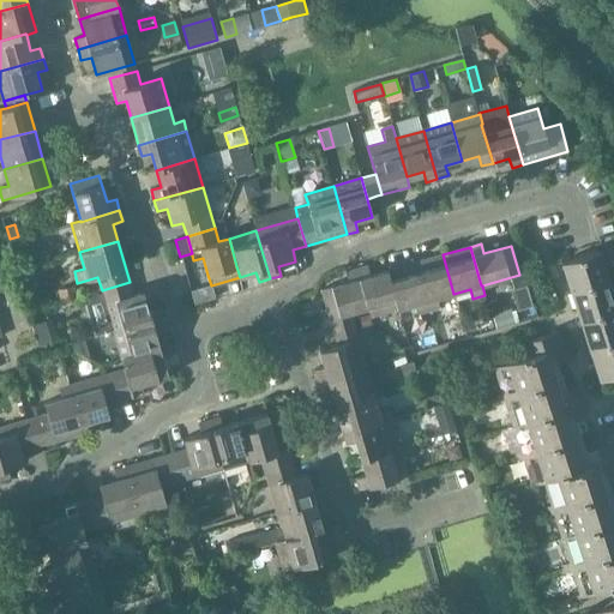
[(563,263),(572,293),(608,281),(599,251),(583,256),(577,257),(578,258),(563,263)]
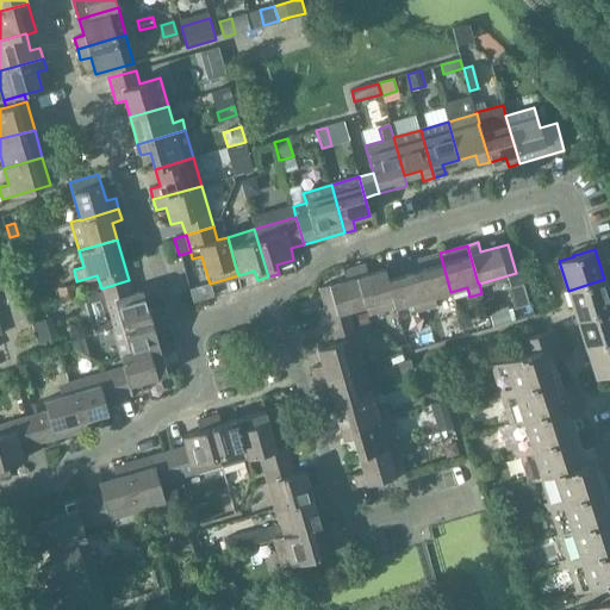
[(434,297),(450,292),(440,253),(412,261),(425,309),(436,306),(434,297)]
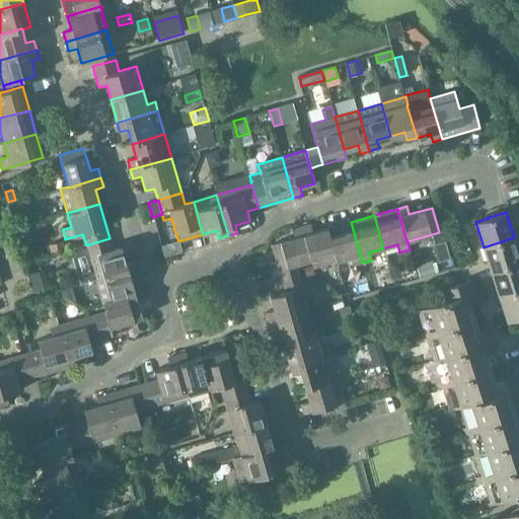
[(353,266),(362,263),(351,222),(327,229),(337,262),(351,257),(353,266)]
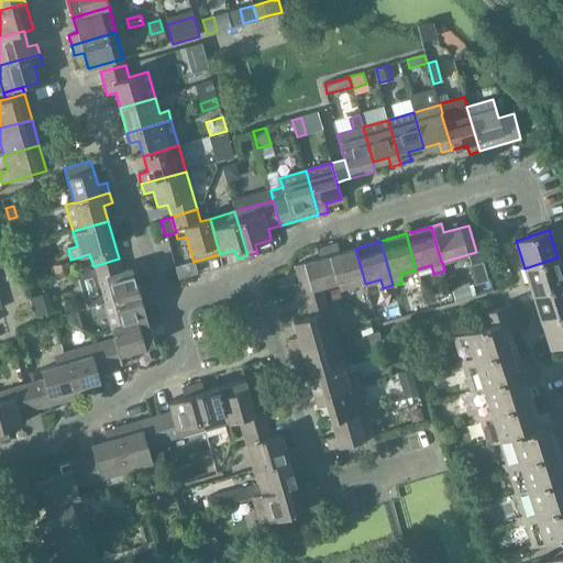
[(339,291),(365,284),(355,249),(340,253),(337,244),(327,246),(337,282),(337,283),(338,289),(339,291)]
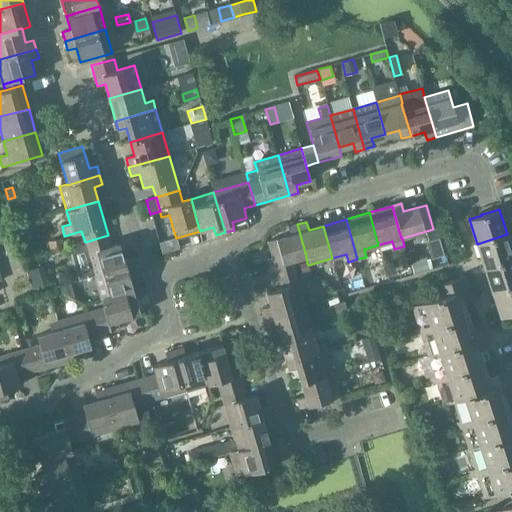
[(306,256),(297,224),(288,227),(290,235),(268,241),(277,274),(294,269),(292,261),(306,257),(306,256)]
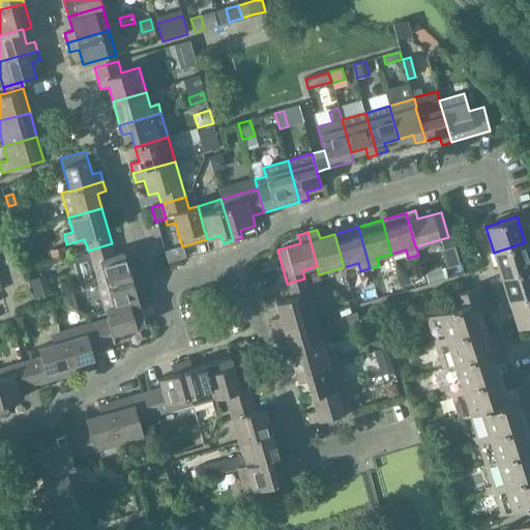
[(452,237),(441,240),(443,249),(453,246),(455,245),(452,237)]
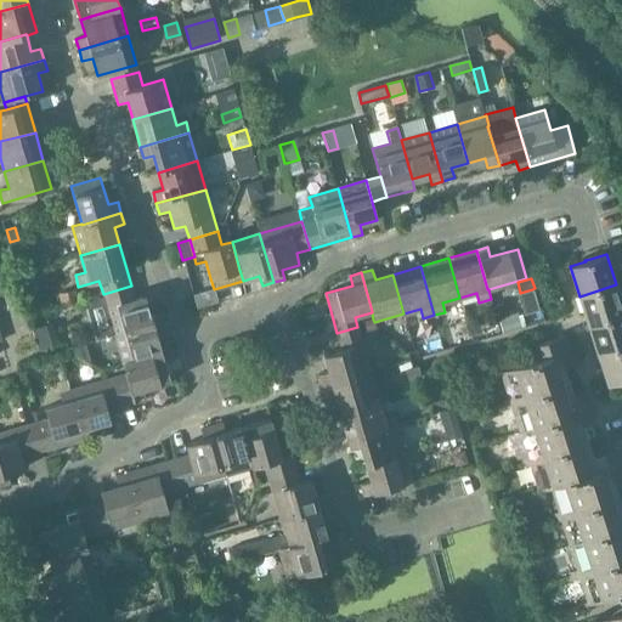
[(580,297),(588,326),(621,314),(621,303),(616,284),(580,297)]
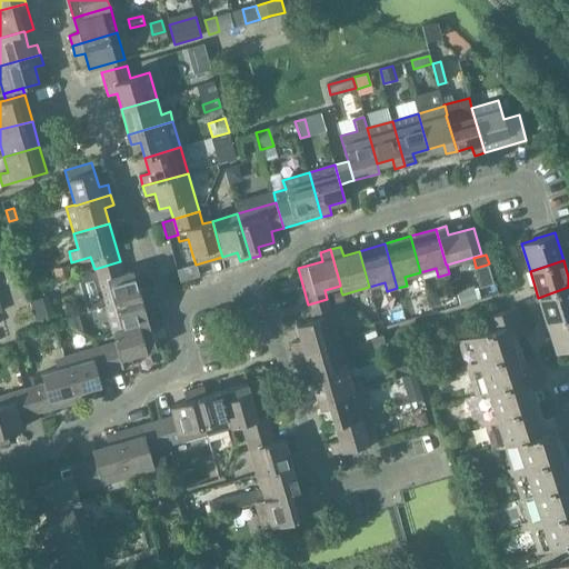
[(95,269),(105,308),(150,295),(147,285),(138,287),(133,271),(123,273),(120,261),(95,269)]
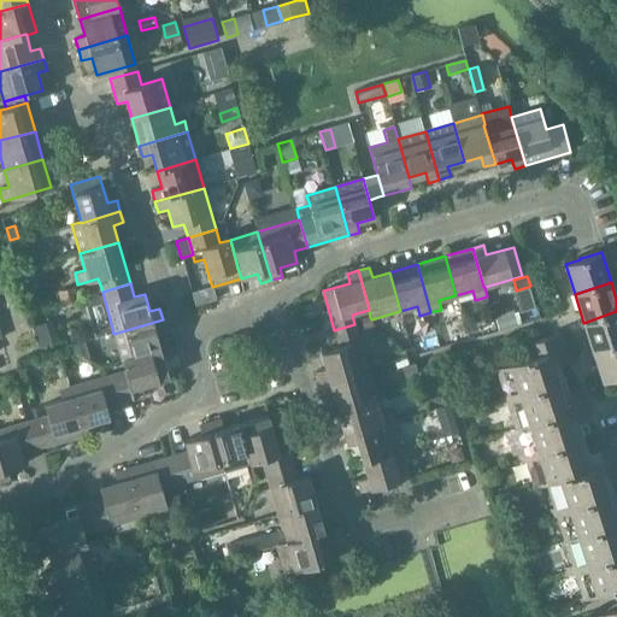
[(74,287),(58,292),(62,301),(77,297),(74,287)]
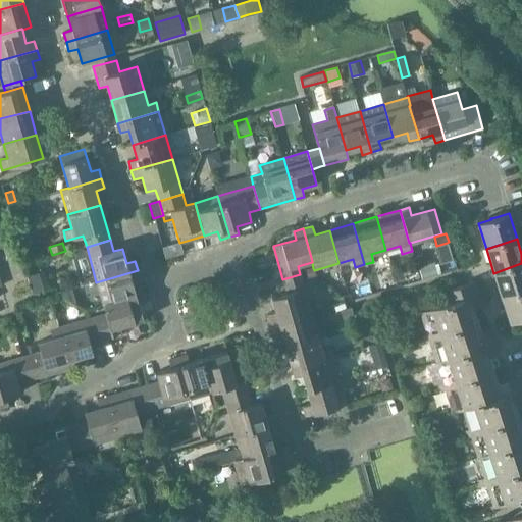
[(436,246),(435,246),(440,263),(452,259),(447,243),(436,246)]
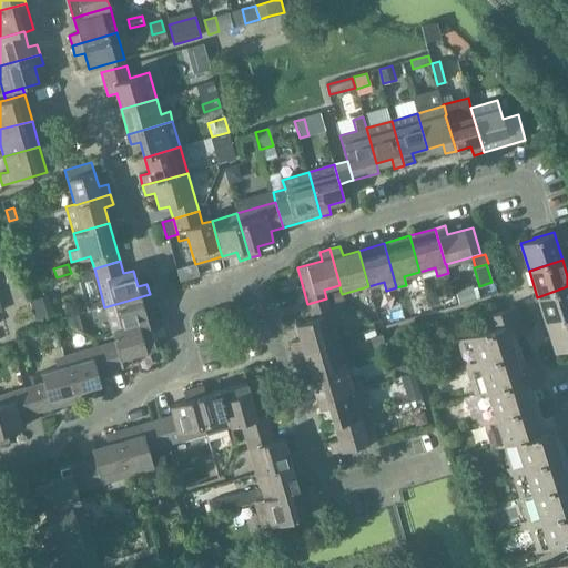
[(494,283),(480,287),(483,296),(496,293),(494,283)]
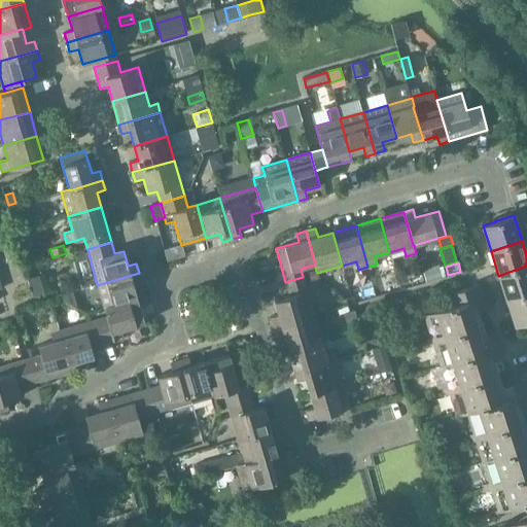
[(506,301),(526,293),(526,266),(498,276),(506,301)]
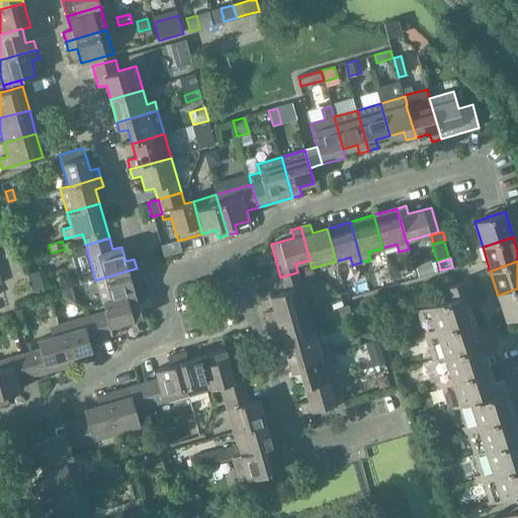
[(311,266),(304,268),(306,275),(313,273),(312,268),(311,266)]
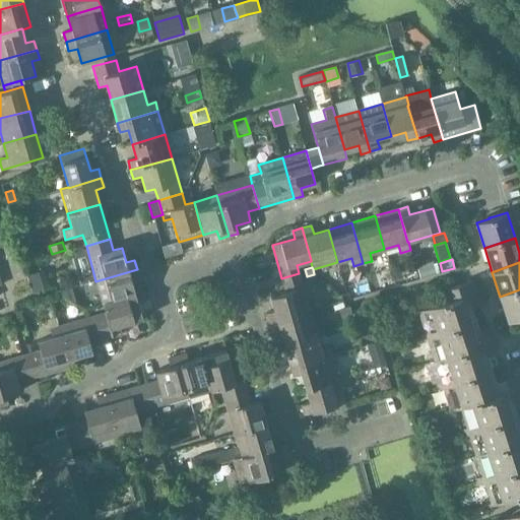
[(95,281),(103,305),(127,298),(135,295),(131,280),(139,278),(137,269),(95,281)]
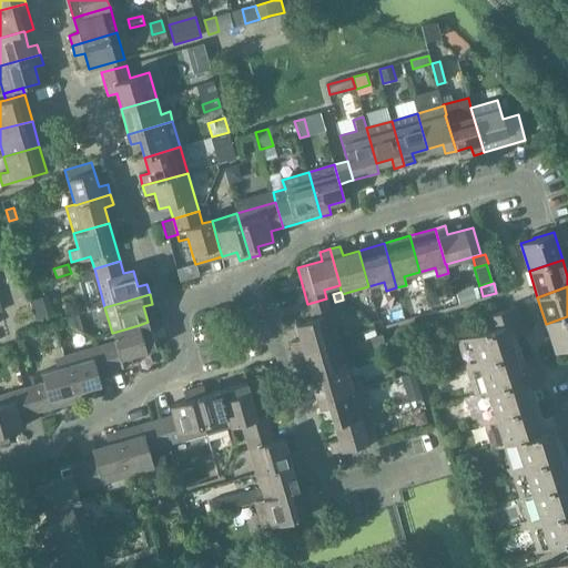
[(46,296),(30,301),(34,318),(50,314),(46,296)]
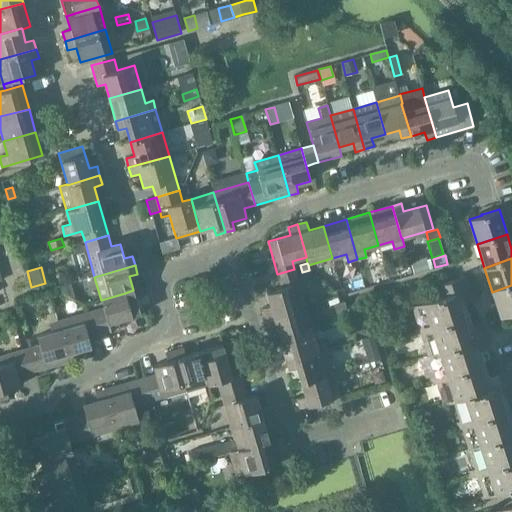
[(270,306),(262,309),(265,318),(305,306),(296,274),(279,279),(281,287),(266,292),(270,306)]
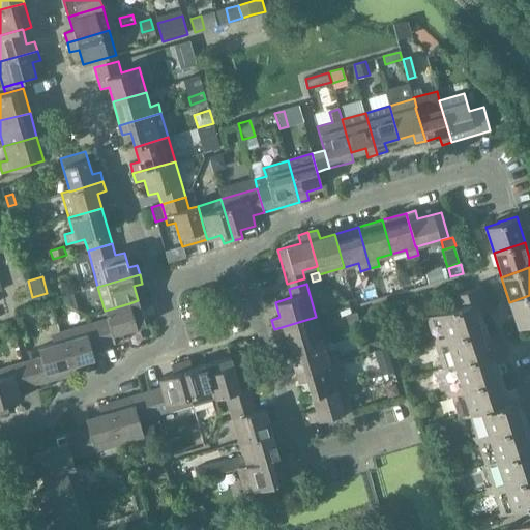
[(482,287),(469,291),(454,295),(458,307),(457,307),(455,307),(451,308),(451,310),(427,317),(434,340),(427,342),(429,349),(436,346),(450,389),(442,391),(445,399),(452,395),(460,418),(469,415),(476,436),(469,439),(471,445),(478,443),(492,487),(484,489),(487,496),(495,493),(502,516),(526,507),(526,508),(529,506),(529,438),(525,440),(516,413),(529,408),(529,400),(525,384),(498,393),(490,364),(506,359),(499,339),(482,344),(473,315),(490,310),(482,287)]
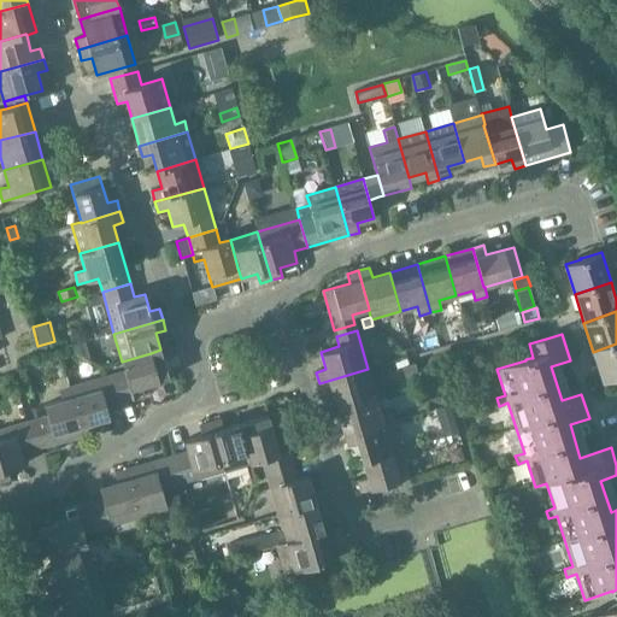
[(84,341),(70,345),(71,353),(90,360),(84,341)]
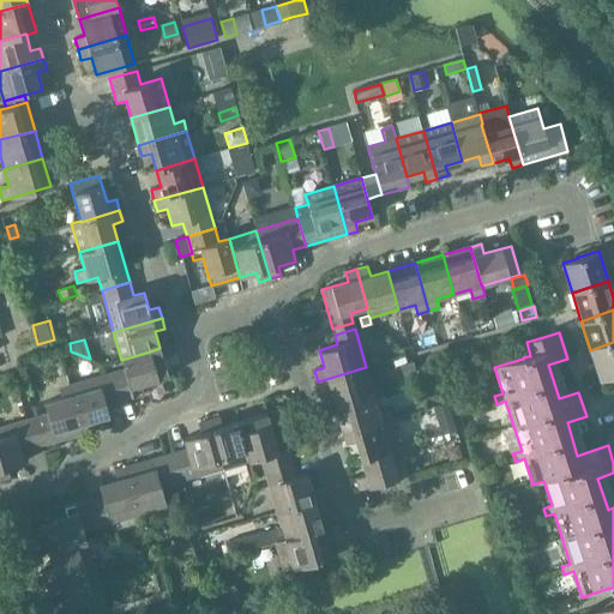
[(613,342),(590,350),(600,380),(613,374),(613,342)]
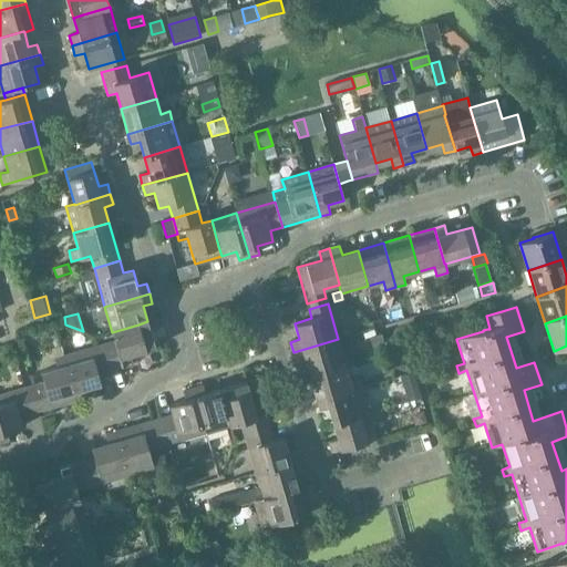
[(147,321),(138,325),(112,332),(114,341),(102,344),(110,370),(133,364),(130,354),(145,350),(155,348),(147,321)]
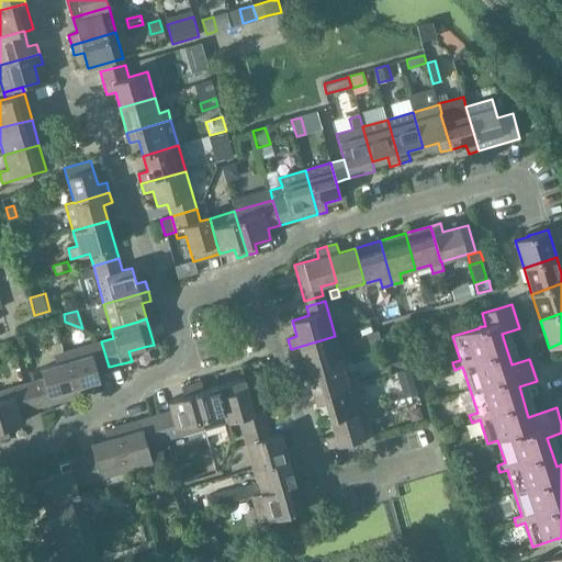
[(378,330),(367,334),(369,344),(381,341),(378,330)]
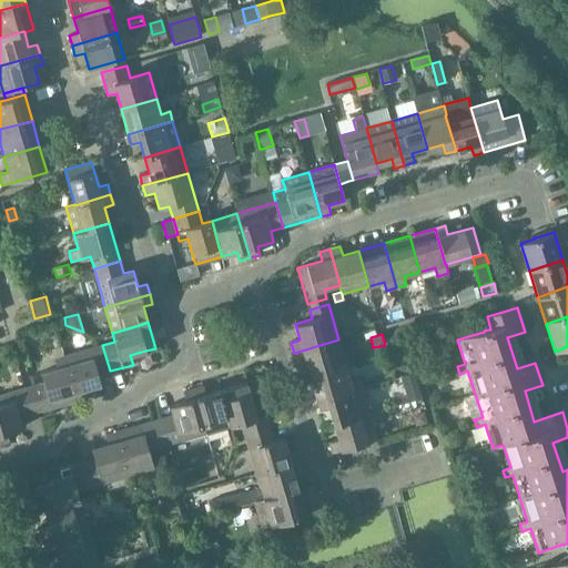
[(305,361),(310,375),(346,365),(338,340),(294,353),(296,363),(305,361)]
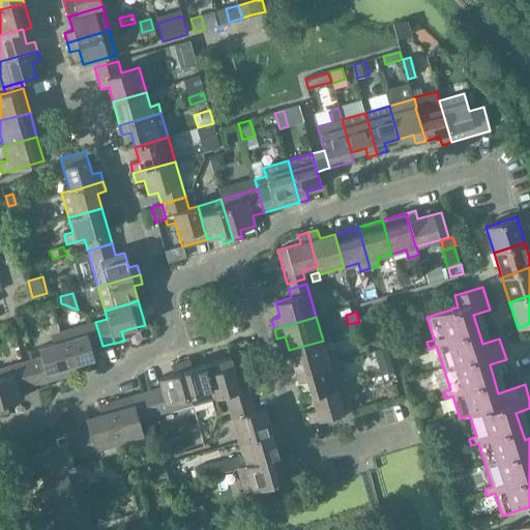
[(94,359),(91,350),(102,346),(95,322),(60,332),(71,375),(82,372),(79,363),(94,359)]
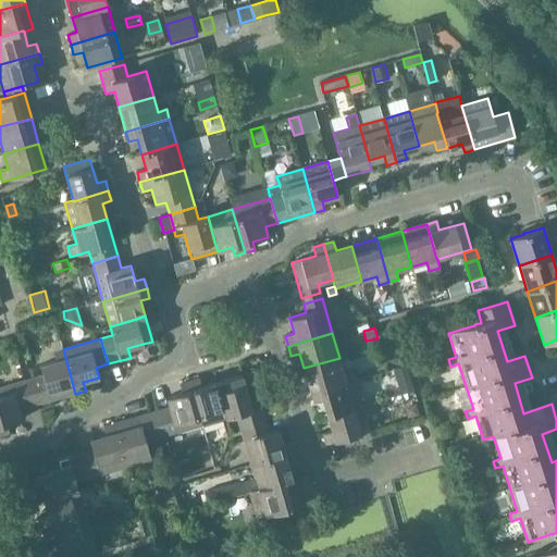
[(61,343),(51,345),(53,353),(63,349),(61,343)]
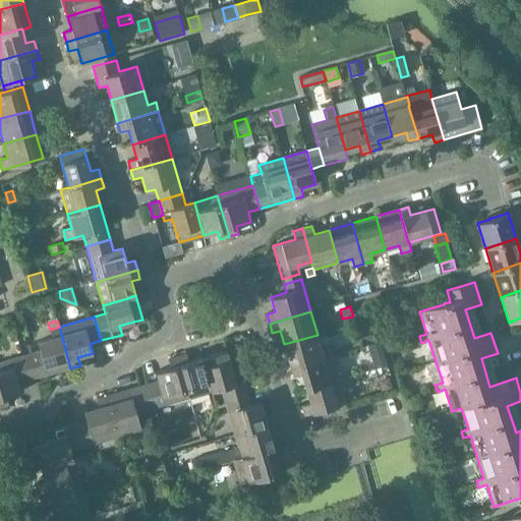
[(70,368),(59,327),(50,330),(52,338),(38,342),(40,351),(29,355),(35,378),(70,368)]
